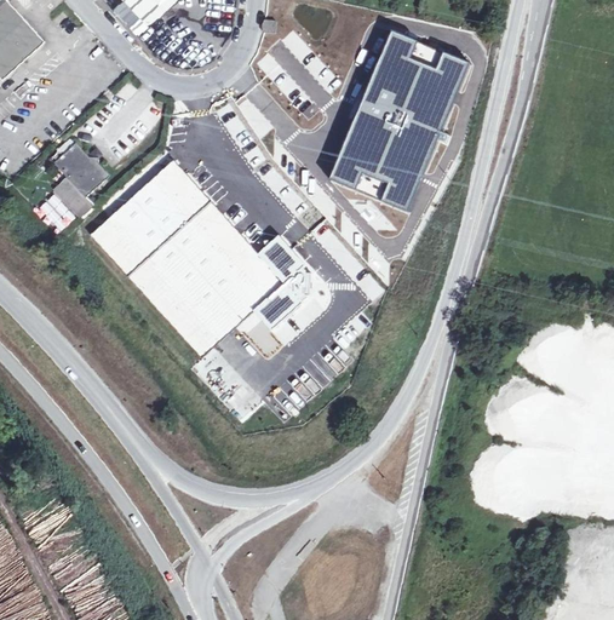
[(9,0),(0,0),(0,76),(42,39),(9,0)]
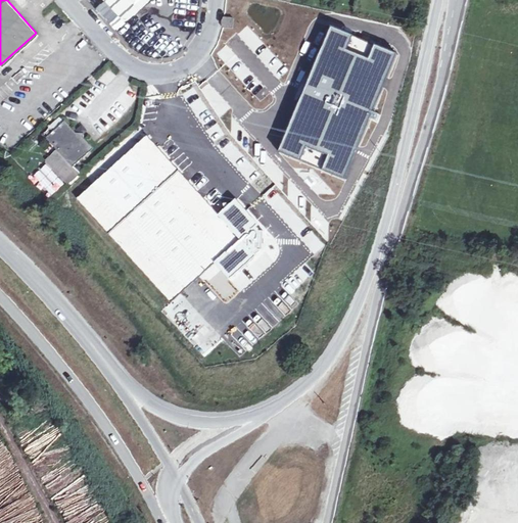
[(100,0),(120,22),(146,0),(100,0)]
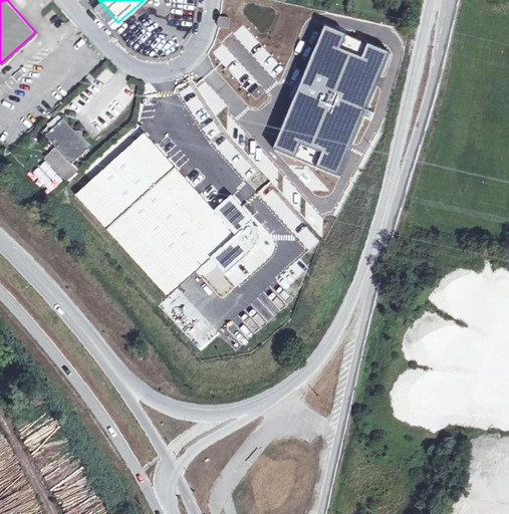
[(235,28),(236,18),(225,17),(224,27),(235,28)]
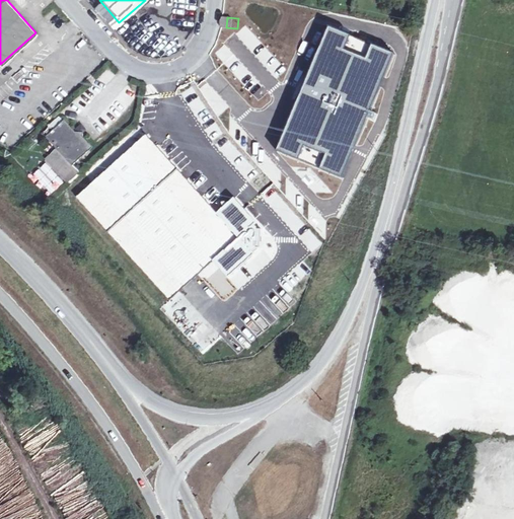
[(57,128),(44,140),(68,165),(85,150),(87,143),(82,142),(83,139),(77,137),(77,132),(70,134),(59,121),(55,125),(57,128)]
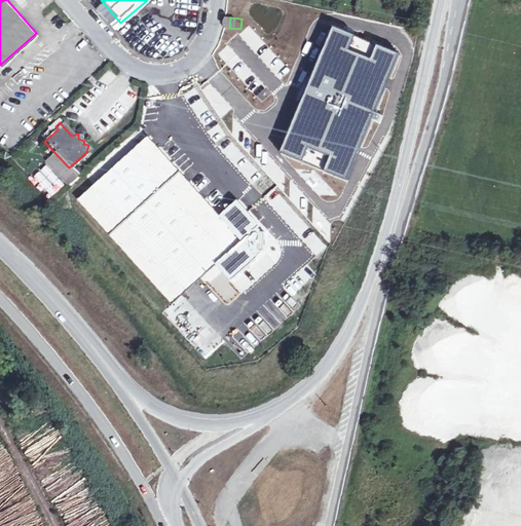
[(142,138),(75,201),(172,302),(212,266),(221,276),(223,273),(231,283),(254,261),(251,258),(257,254),(258,238),(253,232),(256,229),(234,204),(218,220),(142,138)]
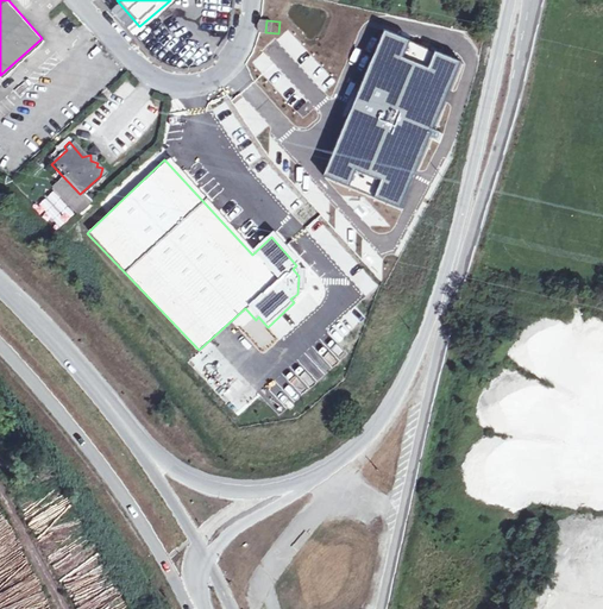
[(67,196),(50,208),(66,227),(81,215),(67,196)]
